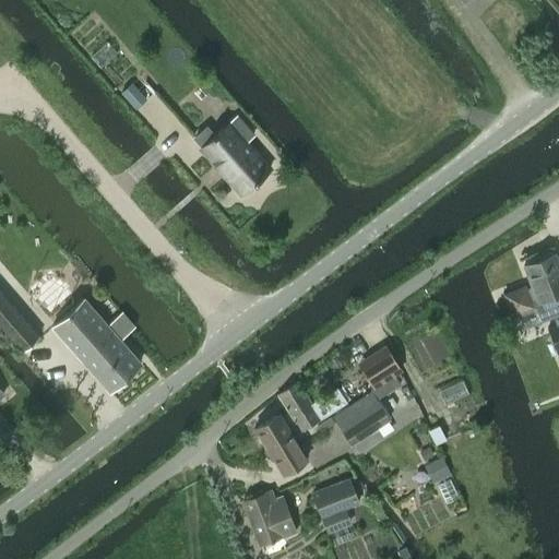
[(135,107),(145,98),(131,83),(121,92),(135,107)]
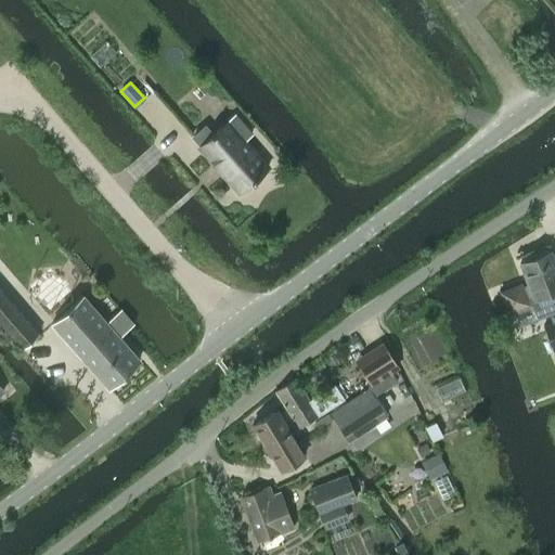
[(244,141),(253,133),(234,113),(197,145),(239,193),(268,167),(244,141)]
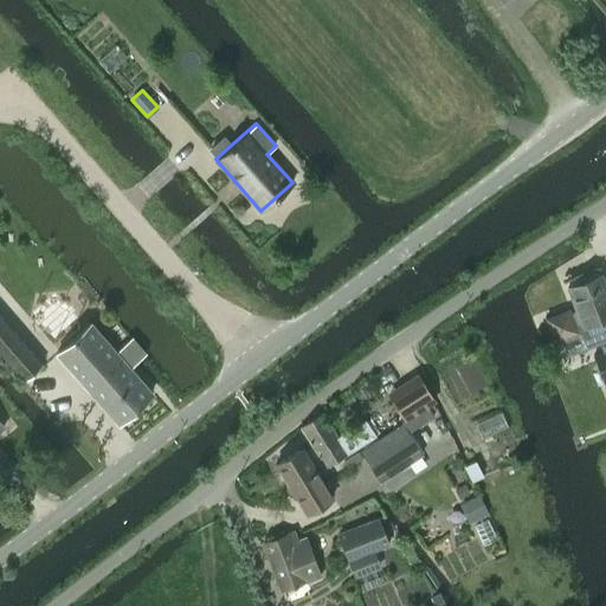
[(568,308),(545,317),(554,342),(580,331),(587,347),(599,342),(603,352),(594,355),(605,385),(605,289),(600,275),(567,288),(577,309),(571,311),(568,308)]
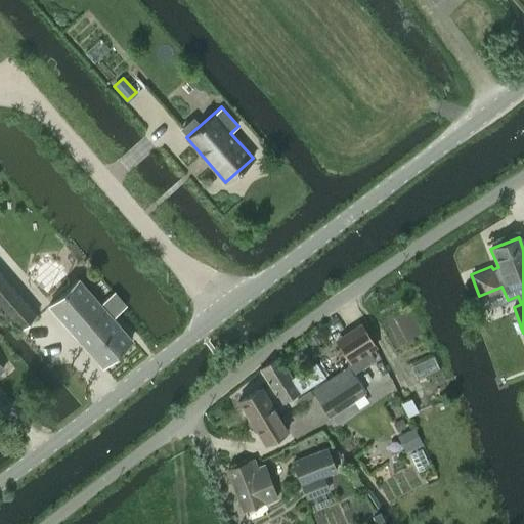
[(0,306),(20,330),(37,314),(0,273),(0,306)]
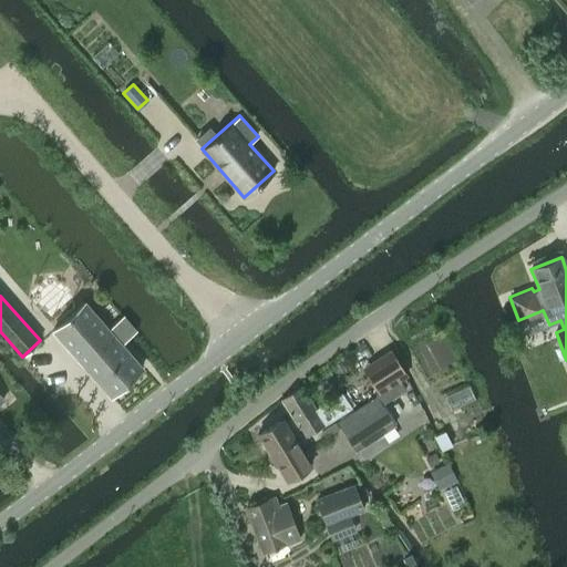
[(84,302),(52,330),(110,395),(143,367),(122,343),(134,332),(135,331),(137,330),(123,315),(121,317),(107,328),(84,302)]
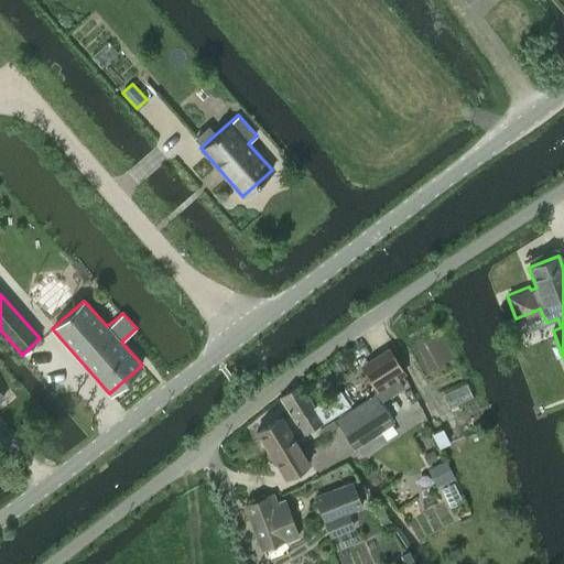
[(373,370),(368,375),(377,389),(403,372),(389,349),(368,362),(373,370)]
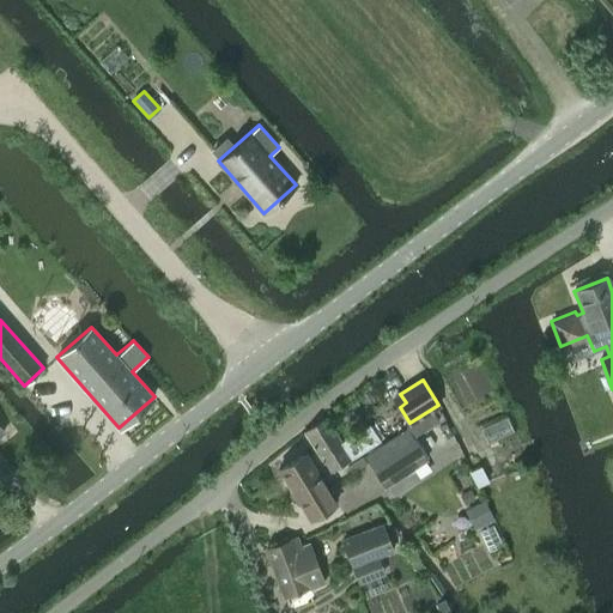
[(304,432),(331,474),(381,442),(369,424),(341,442),(327,418),(304,432)]
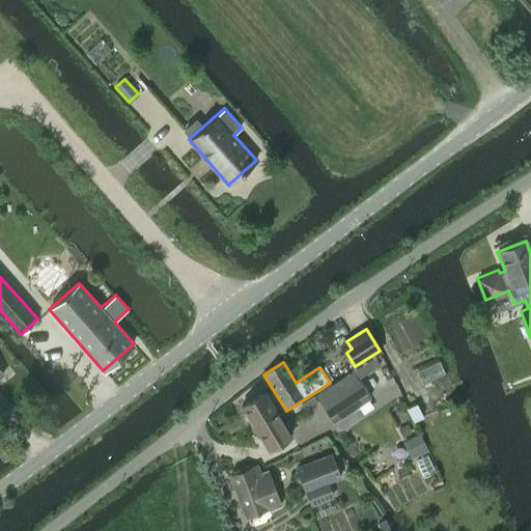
[(316,395),(334,421),(369,398),(352,371),(316,395)]
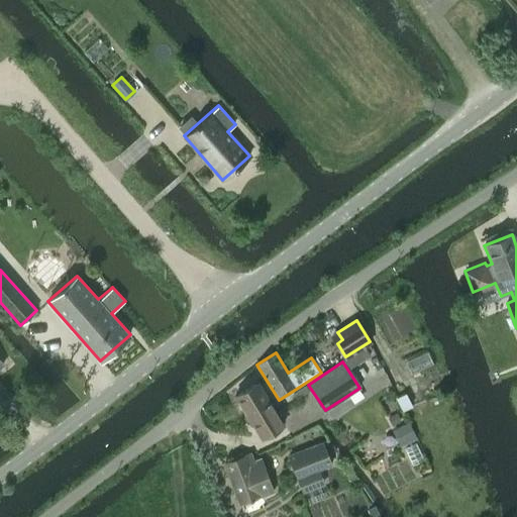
[(261,438),(284,424),(257,382),(235,396),(261,438)]
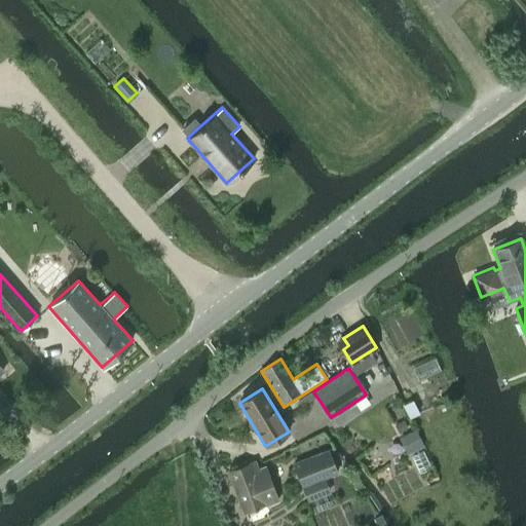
[(399,437),(407,454),(423,446),(415,428),(399,437)]
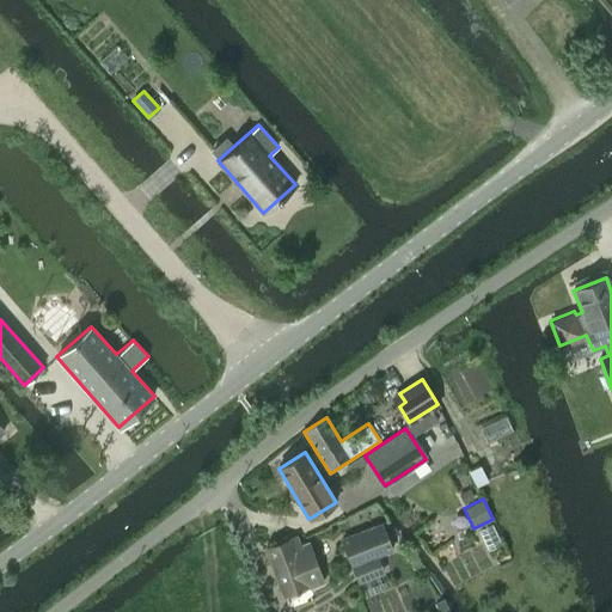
[(380,524),(342,539),(353,565),(375,557),(377,556),(391,551),(380,524)]
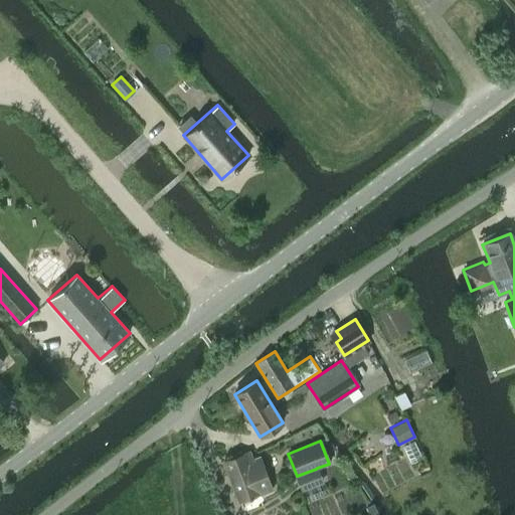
[(272,491),(260,458),(253,460),(250,452),(248,452),(224,461),(239,502),(261,493),(262,495),(272,491)]
